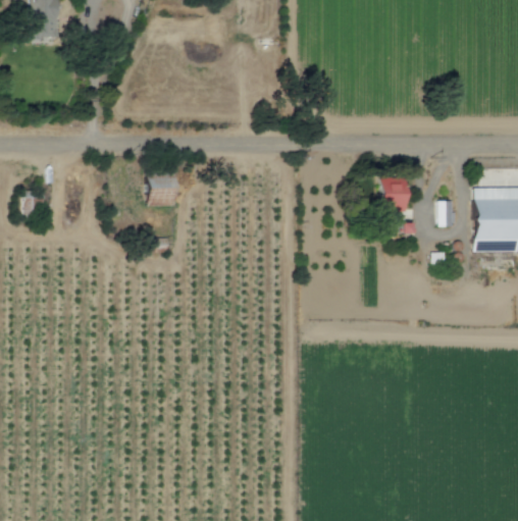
[(30,0),(30,39),(43,39),(43,34),(57,34),(57,0),(30,0)]
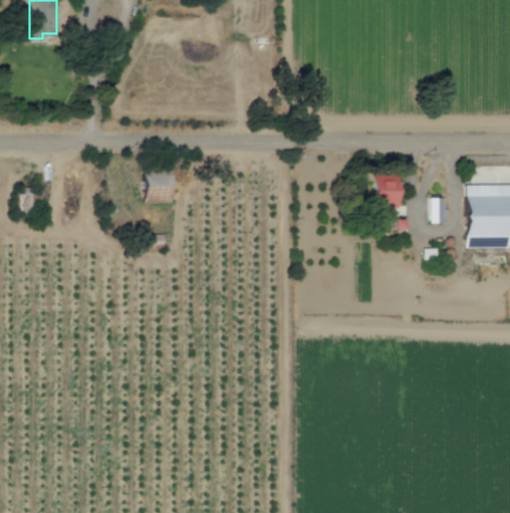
[(146,172),(147,203),(174,202),(173,171),(146,172)]
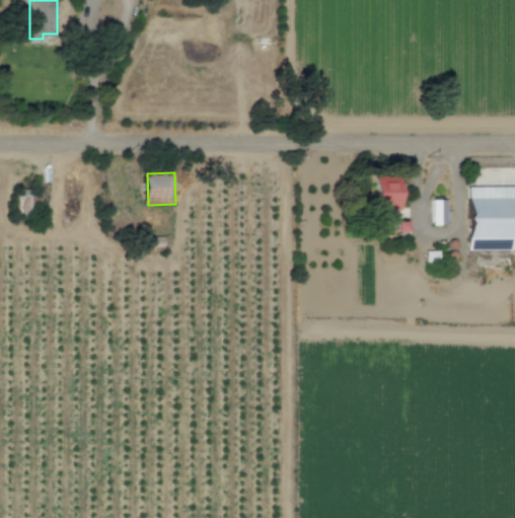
[(381,176),(380,209),(406,210),(407,177),(381,176)]
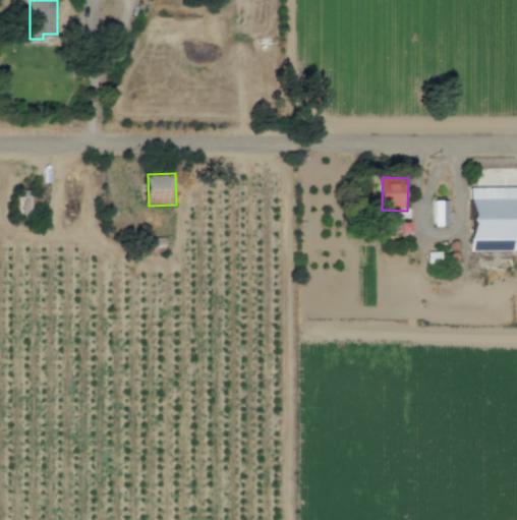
[(473,250),(516,250),(516,187),(474,187),(473,250)]
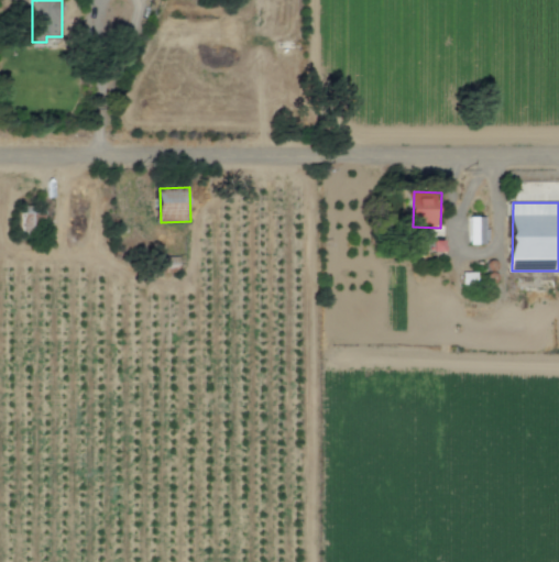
[(44,206),(26,206),(26,229),(40,229),(40,218),(44,218),(44,206)]
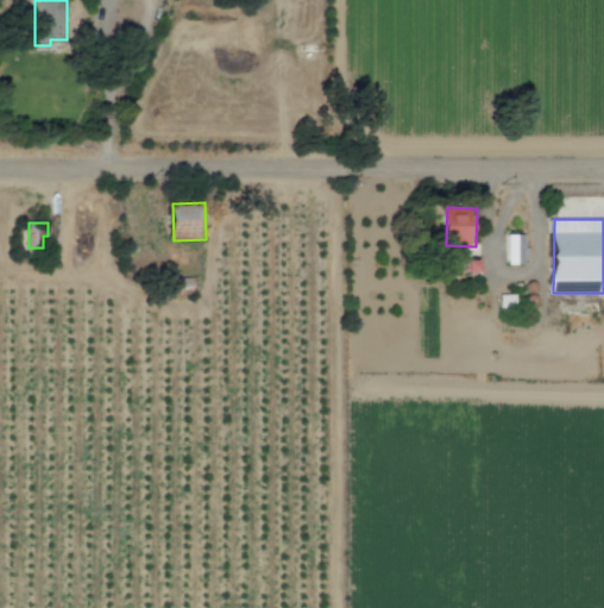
[(510,234),(513,264),(532,263),(529,233),(510,234)]
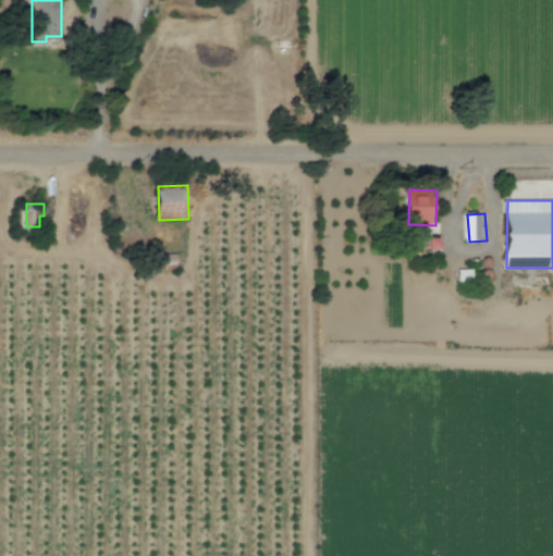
[(430,249),(443,249),(442,237),(430,238),(430,249)]
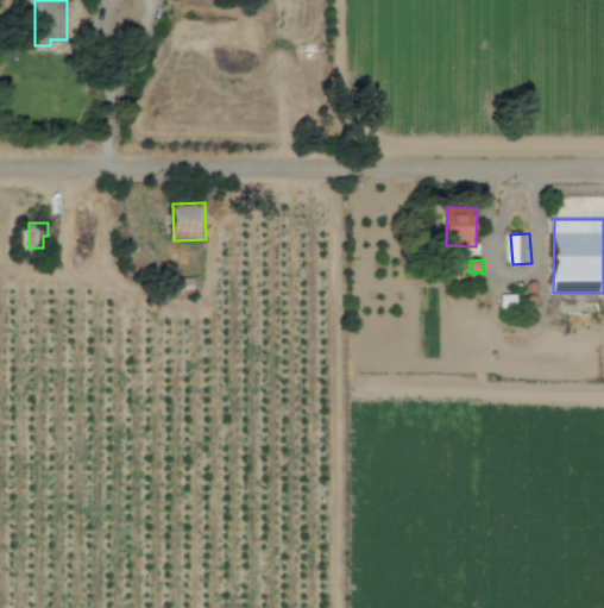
All buildings are outlined.
